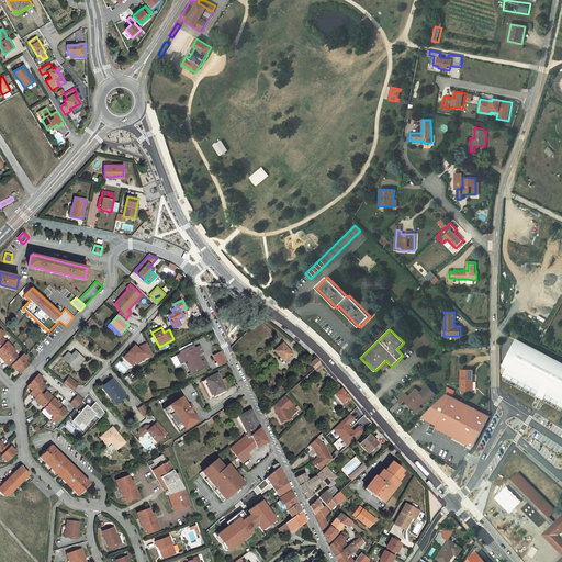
[(0,357),(4,361),(7,359),(11,363),(18,357),(13,352),(15,350),(3,338),(0,340),(0,357)]
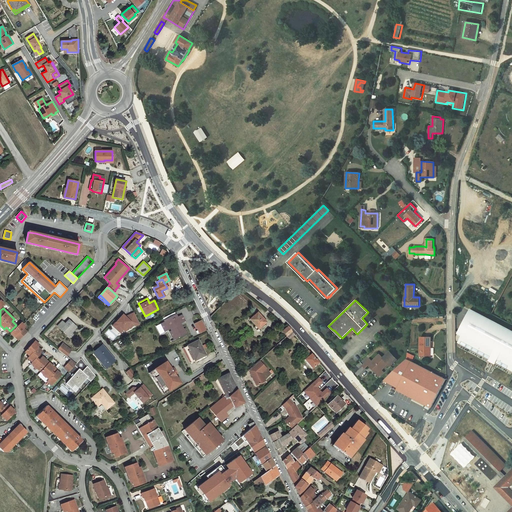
[(511,332),(469,310),(458,332),(462,334),(458,342),(462,343),(509,368),(511,369),(511,332)]
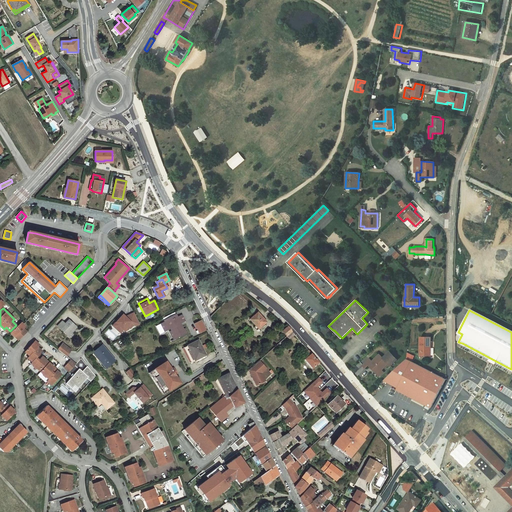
[(250,319),(259,329),(266,322),(258,312),(250,319)]
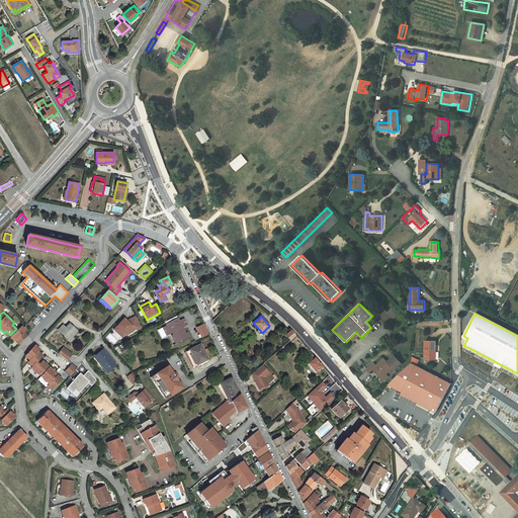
[(124,318),(113,330),(118,334),(121,331),(124,333),(126,335),(130,334),(131,332),(132,333),(135,329),(137,330),(141,328),(136,317),(130,319),(131,321),(128,323),(124,318)]
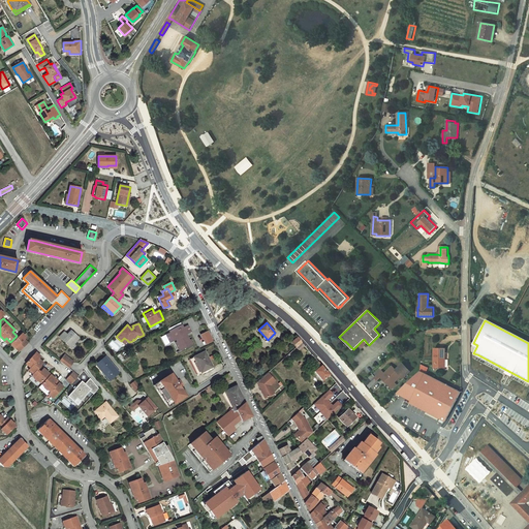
[(170,333),(166,335),(170,343),(177,340),(178,342),(176,343),(180,351),(193,344),(191,340),(189,340),(186,335),(191,332),(188,325),(183,328),(182,324),(169,331),(170,333)]
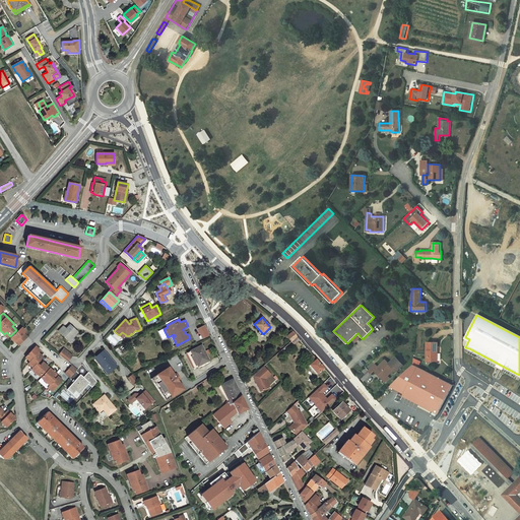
[(58,331),(68,340),(76,331),(70,325),(66,329),(63,326),(58,331)]
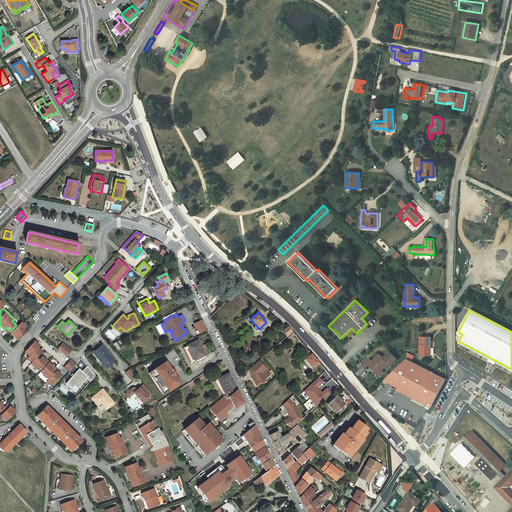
[(202,320),(194,324),(199,334),(207,330),(202,320)]
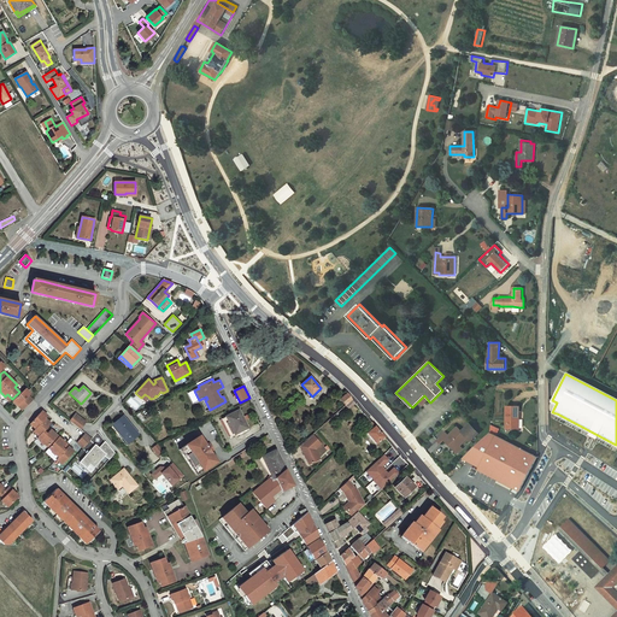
[(13,400),(17,405),(21,403),(24,407),(33,400),(28,395),(30,393),(25,389),(13,400)]
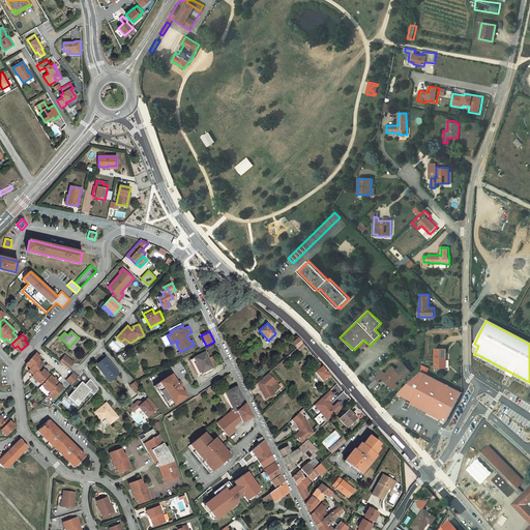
[(78,337),(69,347),(70,348),(79,339),(78,337)]
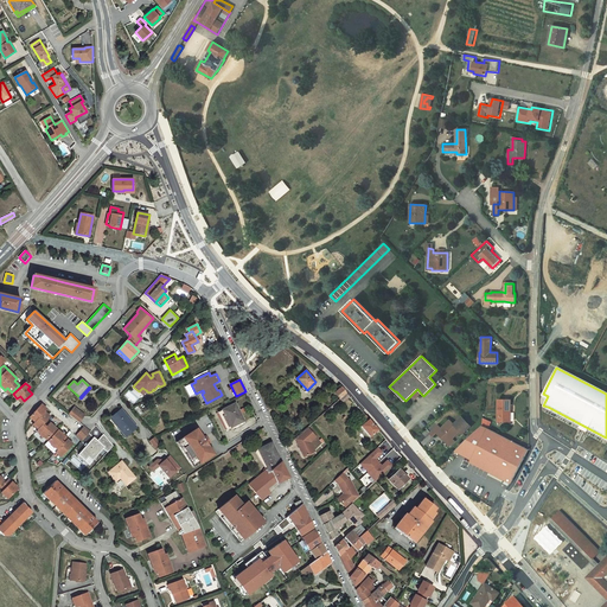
[(342,387),(336,393),(340,398),(346,394),(342,387)]
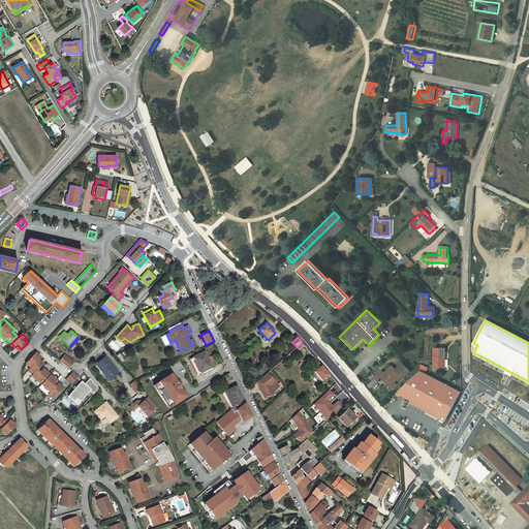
[(367,343),(364,339),(359,344),(362,348),(367,343)]
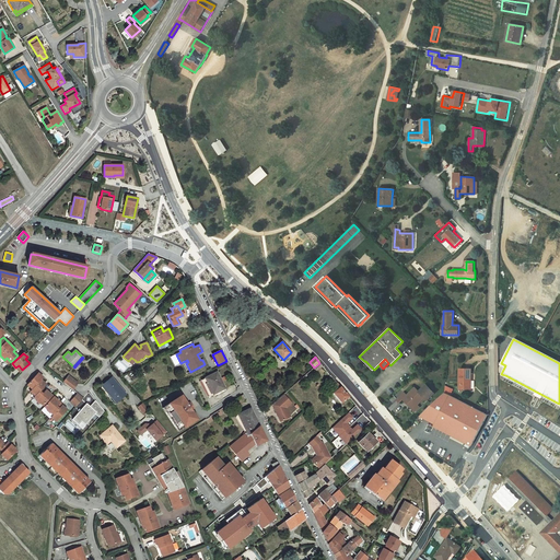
[(374,370),(365,361),(364,361),(373,371),(374,370)]
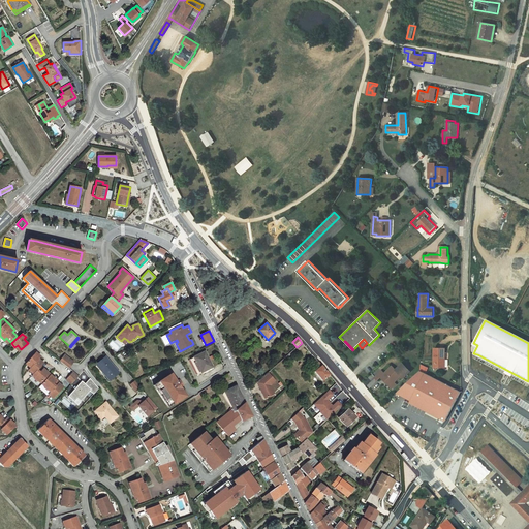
[(434,348),(434,367),(443,367),(444,358),(445,358),(445,348),(434,348)]
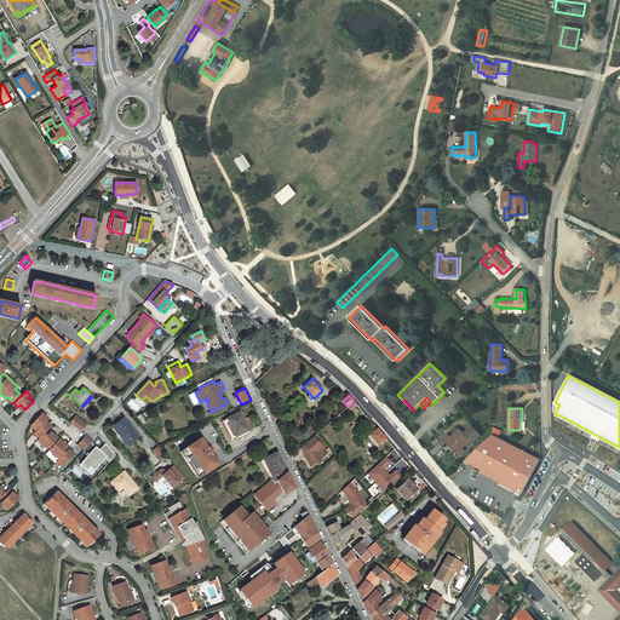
[(44,419),(46,417),(44,415),(42,413),(30,426),(35,431),(33,434),(39,438),(38,441),(41,443),(42,442),(45,445),(44,446),(47,449),(56,440),(53,437),(55,436),(51,432),(47,429),(49,428),(47,426),(50,424),(47,423),(45,420),(44,419)]
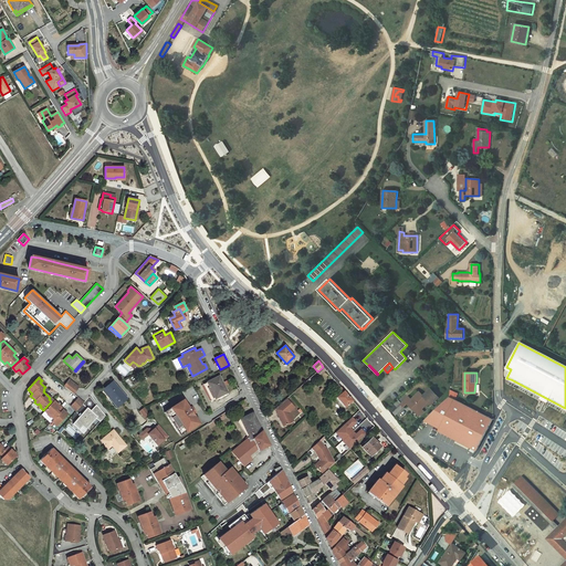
[(211,400),(212,400),(216,399),(215,398),(221,395),(227,391),(219,377),(203,384),(211,400)]
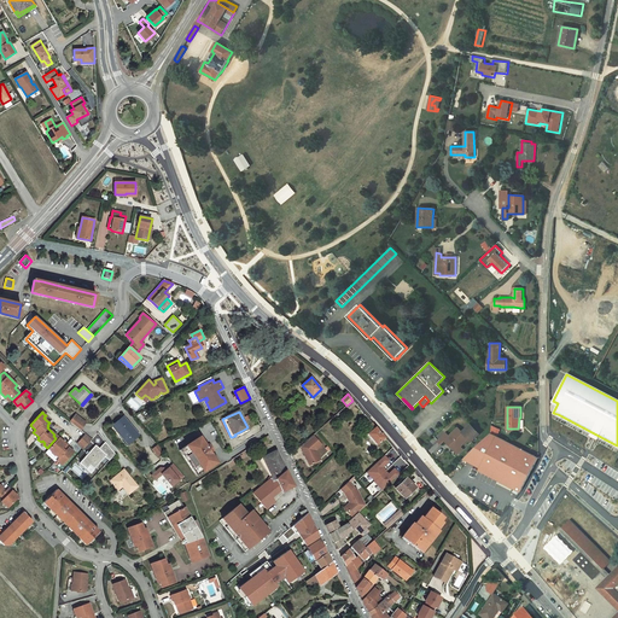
[(76,415),(75,417),(85,425),(86,423),(76,415)]
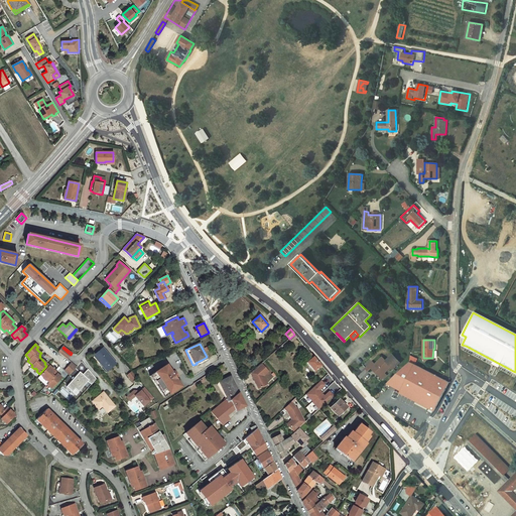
[(62,348),(58,352),(67,359),(71,355),(62,348)]
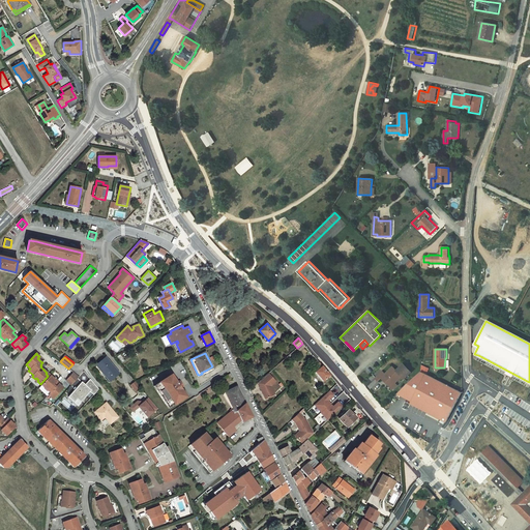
[(106,357),(97,364),(104,373),(102,373),(110,381),(119,373),(106,357)]
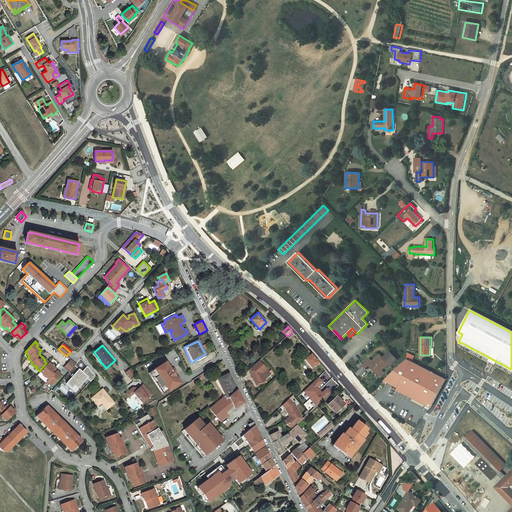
[(190,363),(191,362),(184,347),(183,348),(190,363)]
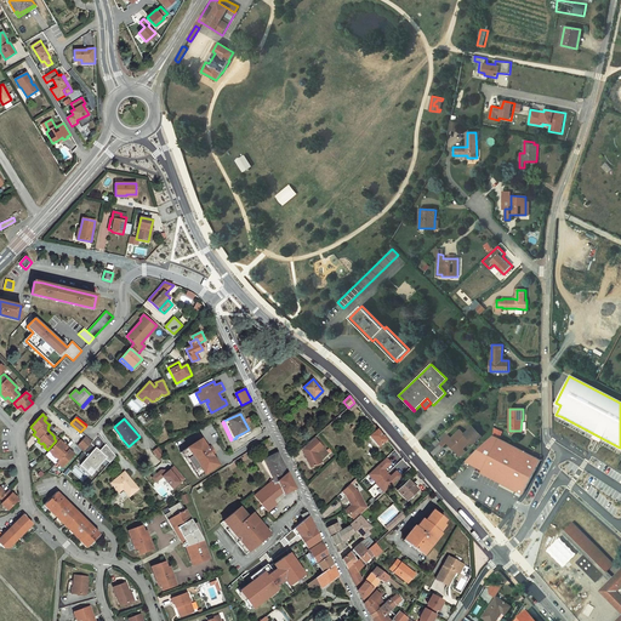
[(446,443),(457,454),(463,449),(471,440),(473,444),(482,436),(473,427),(469,431),(471,432),(466,436),(465,434),(460,429),(451,438),(448,436),(439,443),(443,446),(446,443)]
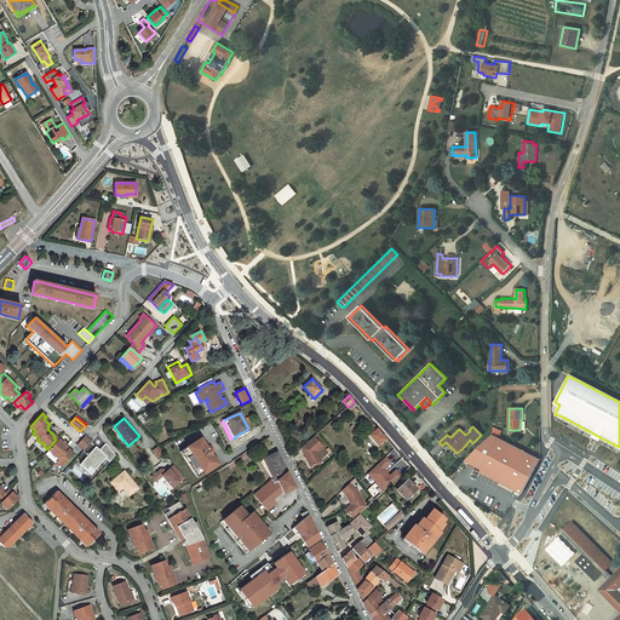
[(386,438),(377,429),(374,430),(369,435),(378,446),(386,438)]
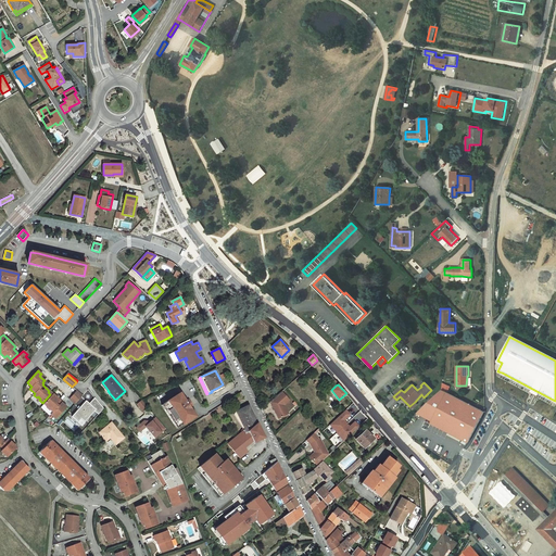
[(447,393),(441,390),(426,404),(438,409),(432,420),(431,424),(468,443),(484,412),(453,395),(447,393)]
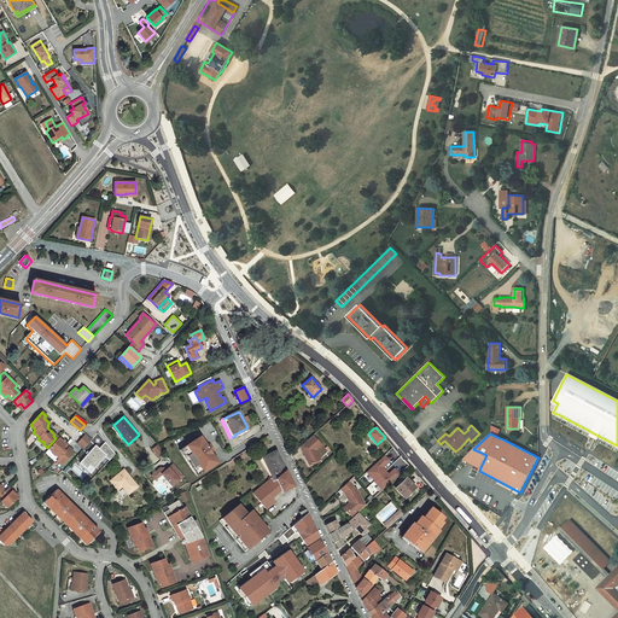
[(92,439),(86,435),(77,443),(83,449),(92,439)]
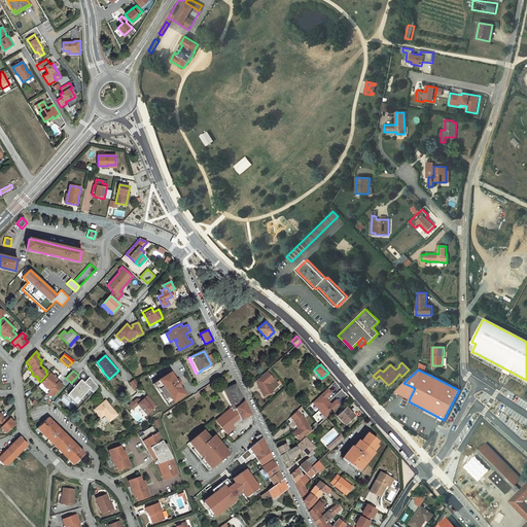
[(267,372),(256,381),(259,389),(262,387),(267,395),(273,392),(269,384),(274,379),(267,372)]
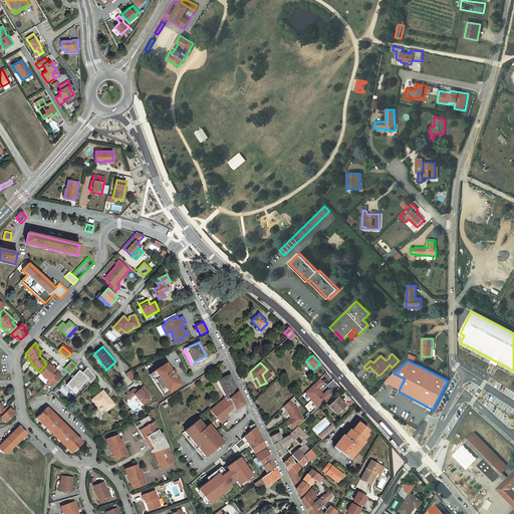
[(167,363),(150,374),(164,396),(181,384),(175,376),(178,374),(175,369),(172,371),(167,363)]
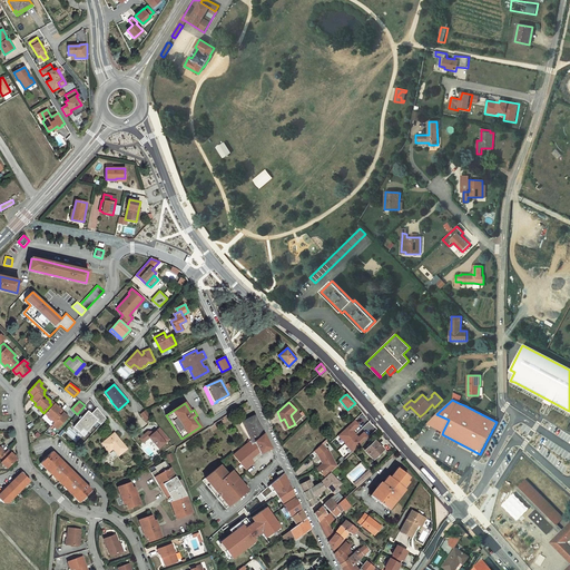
[(45,414),(48,418),(49,415),(52,419),(51,420),(53,422),(51,425),(57,430),(68,418),(67,415),(65,414),(62,416),(61,415),(62,413),(64,412),(59,408),(57,406),(56,408),(52,405),(45,414)]
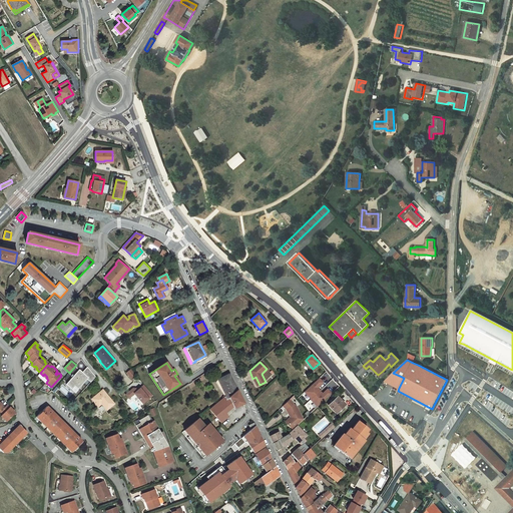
[(79,370),(66,384),(72,390),(75,386),(78,389),(87,379),(91,383),(96,377),(87,367),(82,372),(79,370)]
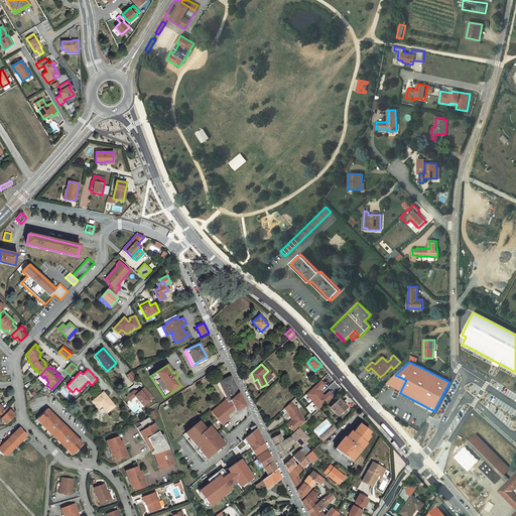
[(47,379),(44,376),(43,378),(40,375),(38,378),(46,385),(48,382),(46,380),(47,379)]
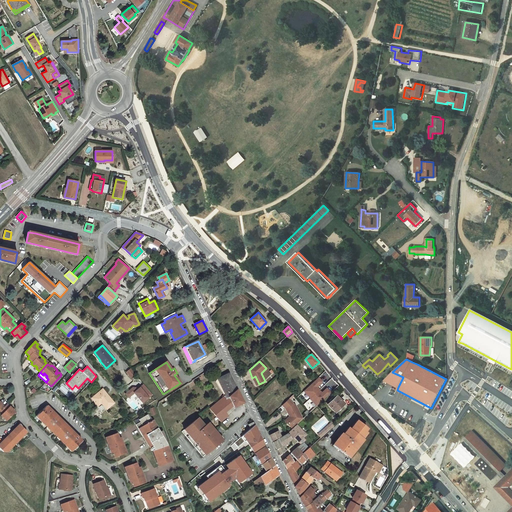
[(403,377),(392,372),(384,380),(398,387),(403,377)]
